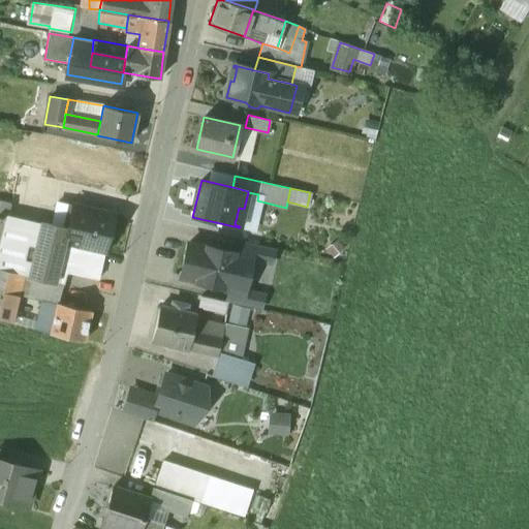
[(9,204),(0,200),(0,217),(5,218),(9,204)]
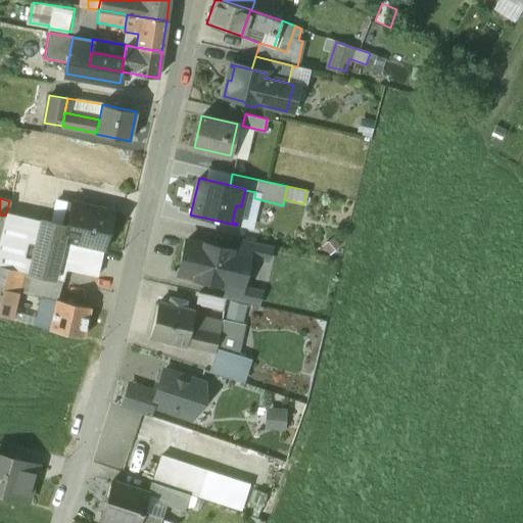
[(112,211),(73,202),(66,226),(63,238),(82,242),(103,247),(104,247),(112,211)]
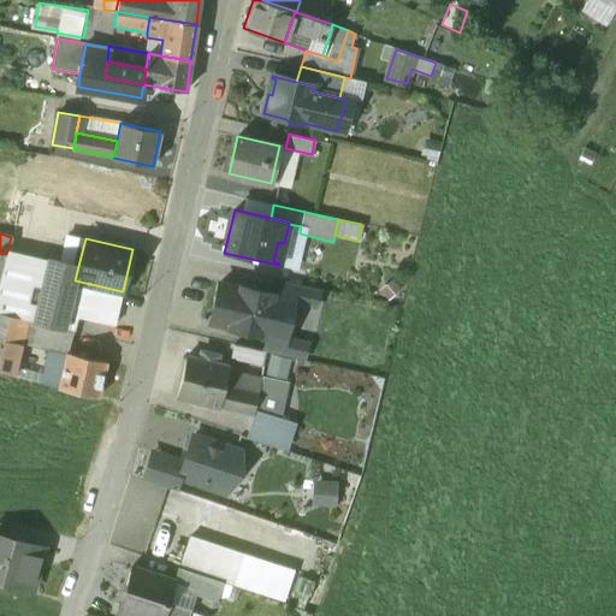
[(96,285),(75,280),(78,266),(49,259),(43,286),(40,303),(66,309),(66,314),(77,317),(113,325),(118,308),(93,302),(96,285)]
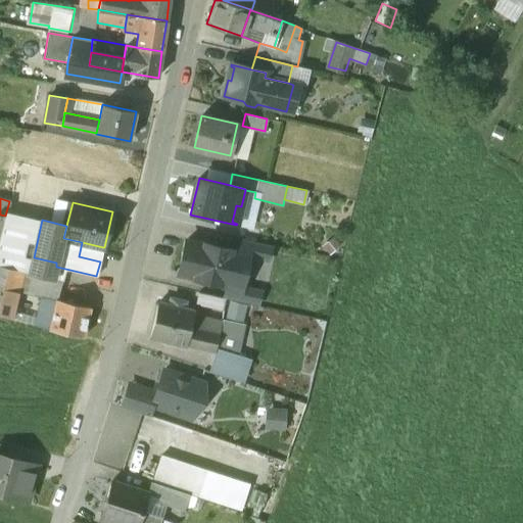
[(37,243),(1,235),(0,238),(0,266),(22,272),(31,274),(34,257),(37,243)]
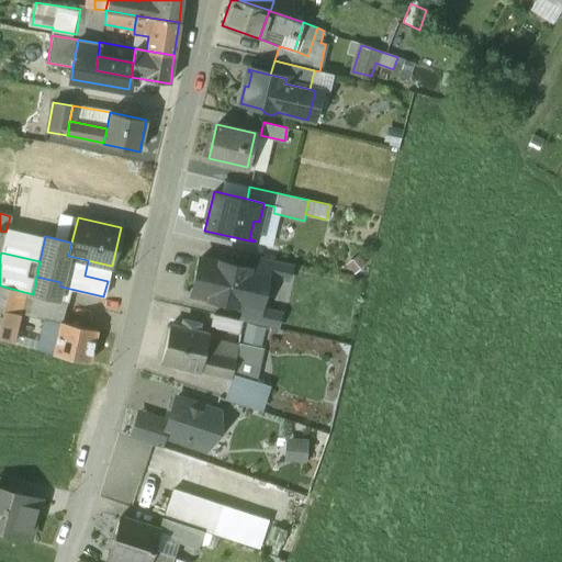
[(291,263),(260,257),(257,271),(263,273),(262,276),(287,281),(291,263)]
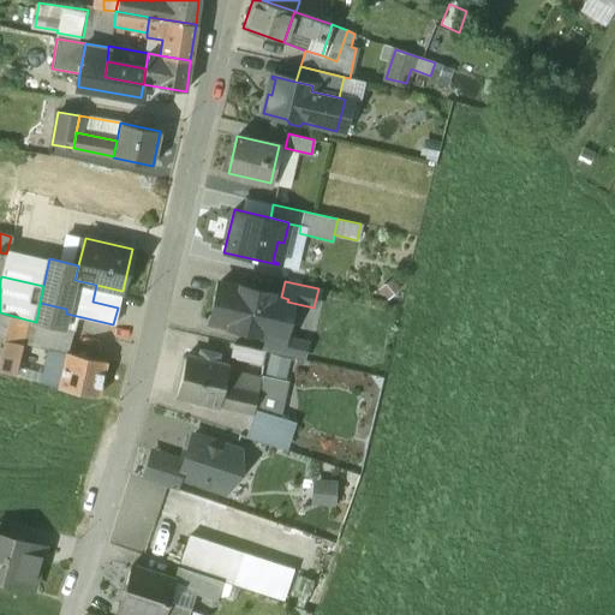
[(272,294),(238,286),(238,287),(219,282),(209,320),(230,324),(230,326),(258,333),(258,332),(268,334),(279,336),(280,334),(287,302),(288,299),(281,297),(272,296),(272,294)]
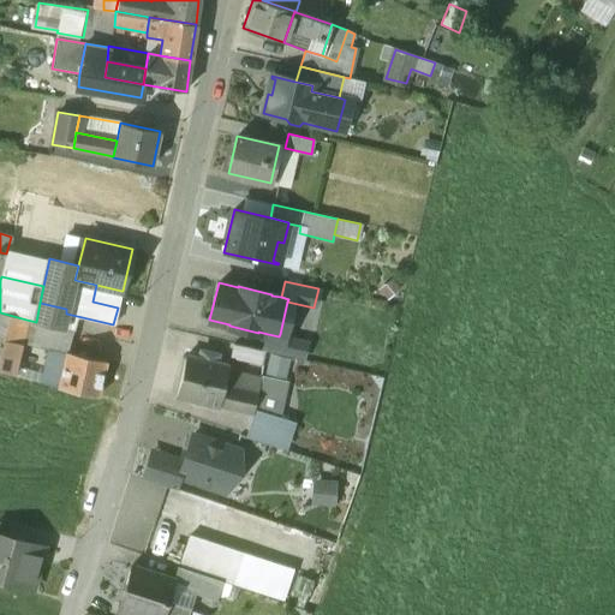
[(121,291),(96,285),(93,302),(118,308),(121,291)]
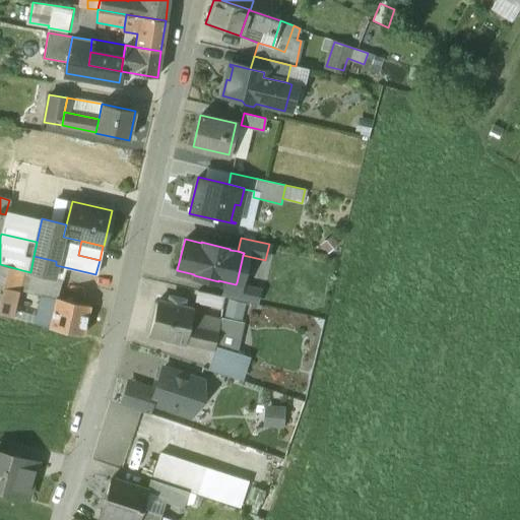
[(56,261),(34,256),(30,272),(62,280),(65,267),(56,265),(56,261)]
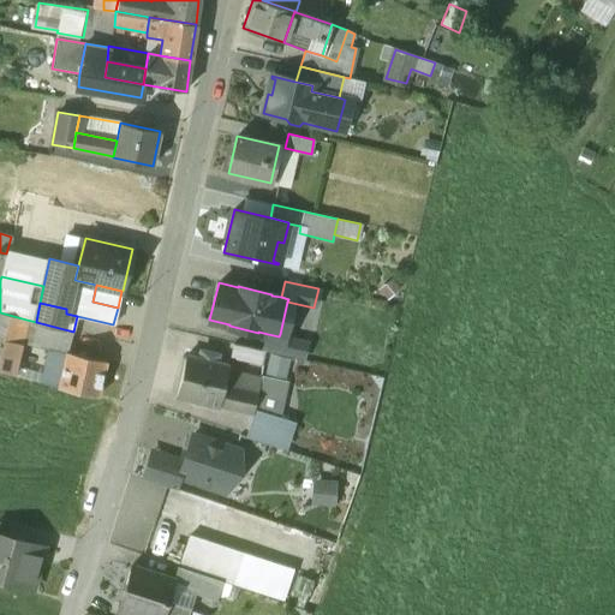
[(0,312),(0,371),(13,375),(22,342),(27,320),(0,312)]
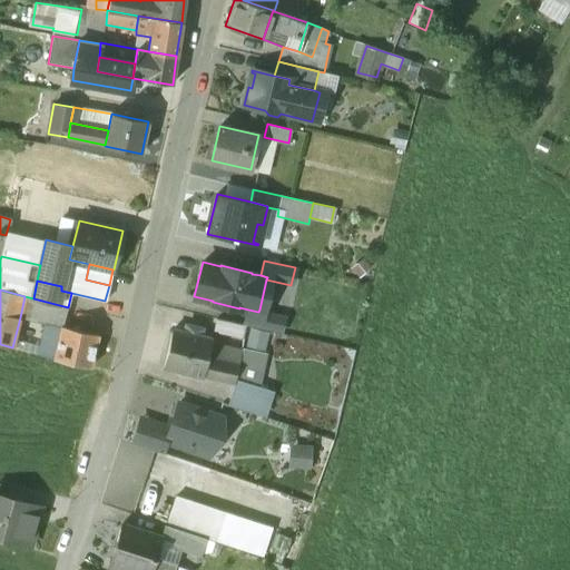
[(33,298),(25,296),(20,317),(46,324),(47,323),(60,326),(61,326),(62,326),(68,307),(33,298)]
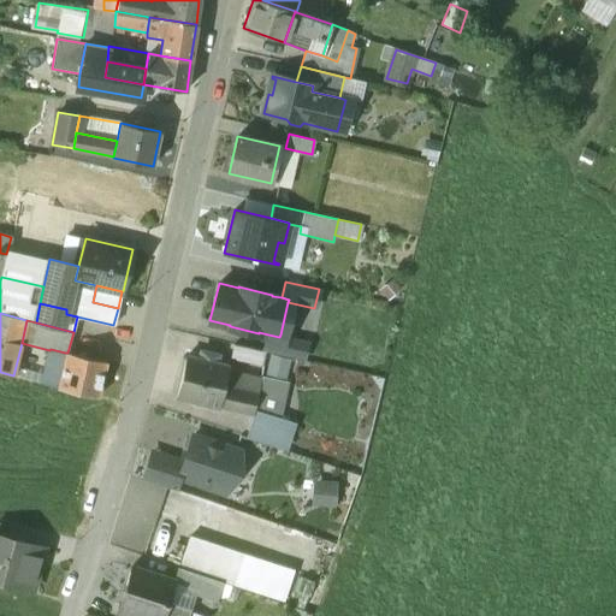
[(306,341),(280,335),(279,337),(268,335),(264,351),(265,351),(302,360),(306,341)]
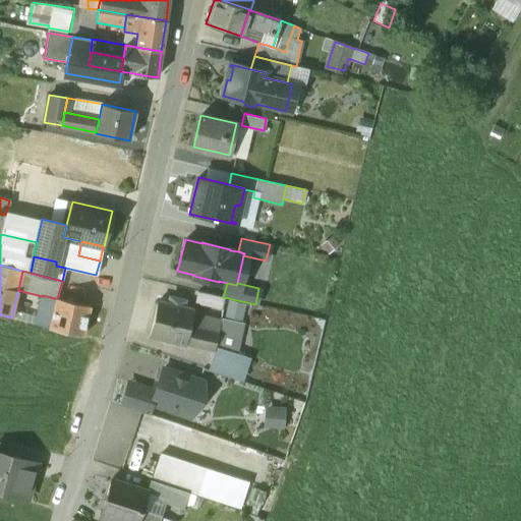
[(223,297),(197,291),(194,302),(222,308),(224,297),(223,297)]
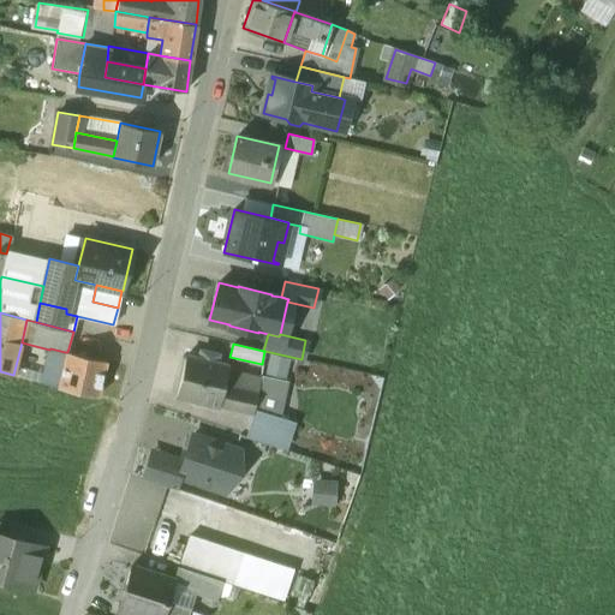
[(65,352),(51,348),(49,350),(42,383),(58,387),(65,352)]
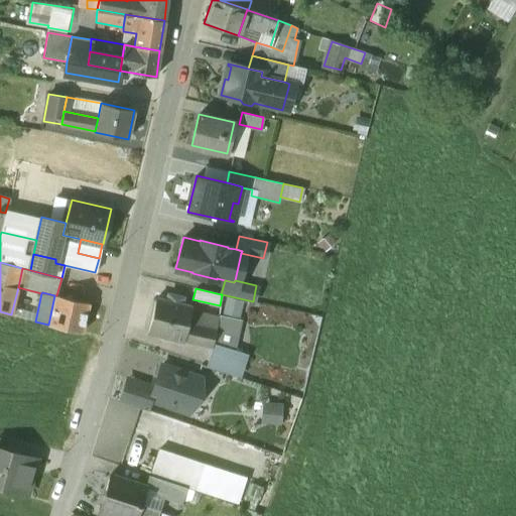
[(56,295),(55,295),(54,295),(48,325),(83,333),(89,303),(56,295)]
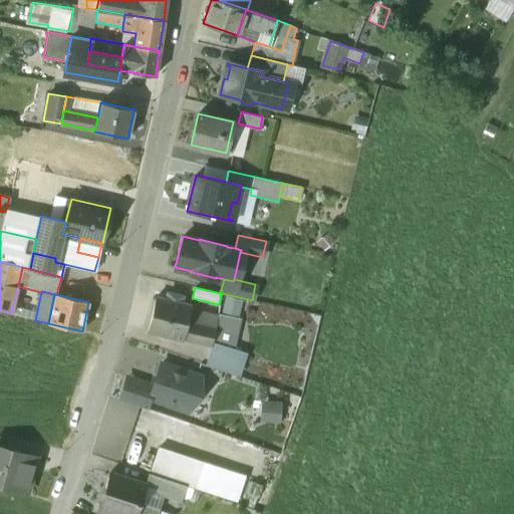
[(180,296),(171,294),(169,299),(157,295),(148,330),(182,339),(182,338),(187,320),(189,309),(191,304),(179,301),(180,296)]
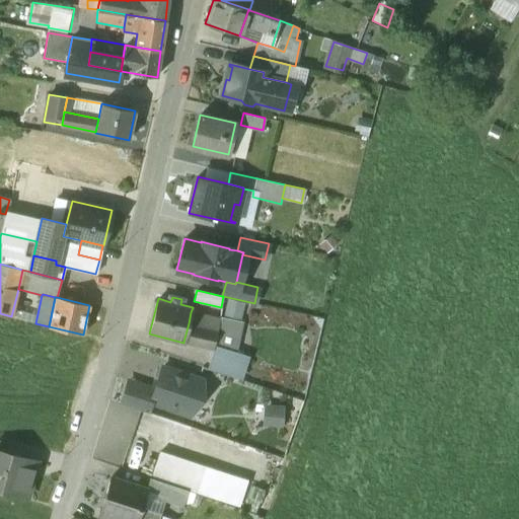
[(220,319),(191,312),(189,323),(217,331),(220,319)]
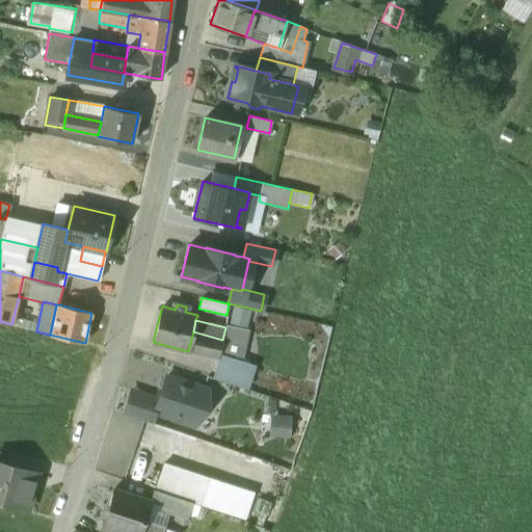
[(245,331),(225,327),(222,340),(218,357),(219,354),(239,361),(245,331)]
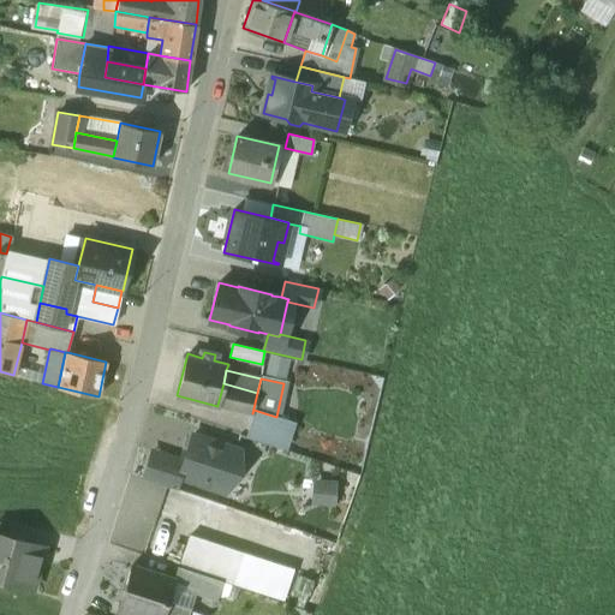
[(257,393),(224,383),(218,405),(252,413),(257,393)]
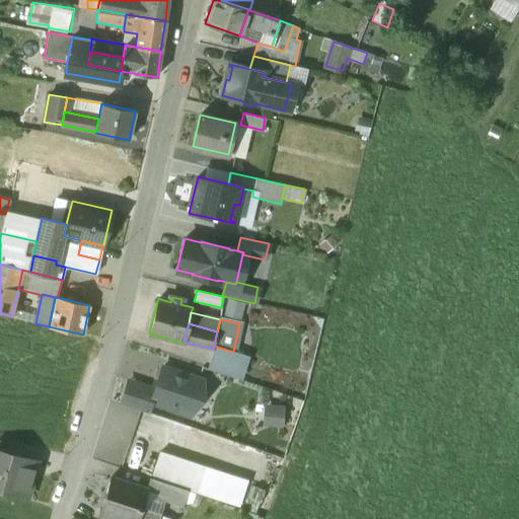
[(233,352),(214,346),(213,349),(207,369),(237,378),(244,356),(233,352)]
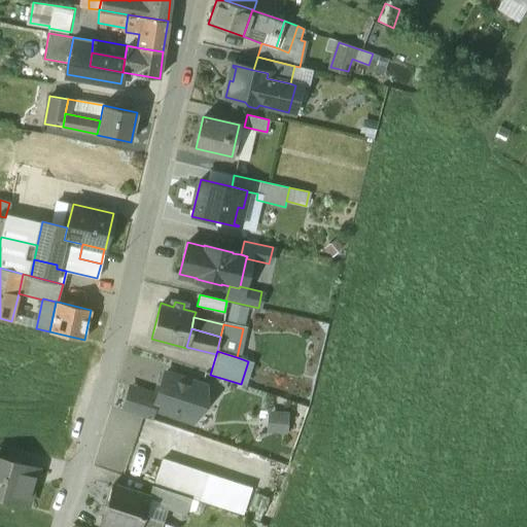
[(204,386),(165,373),(157,395),(153,408),(192,420),(196,411),(199,412),(205,409),(207,402),(204,396),(201,395),(204,386)]
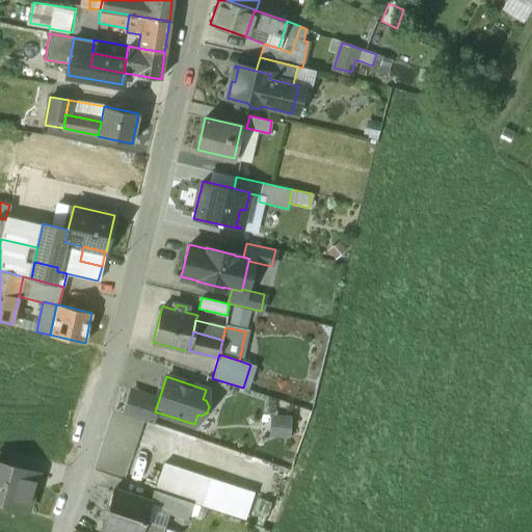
[(143,394),(135,418),(151,423),(155,411),(159,399),(143,394)]
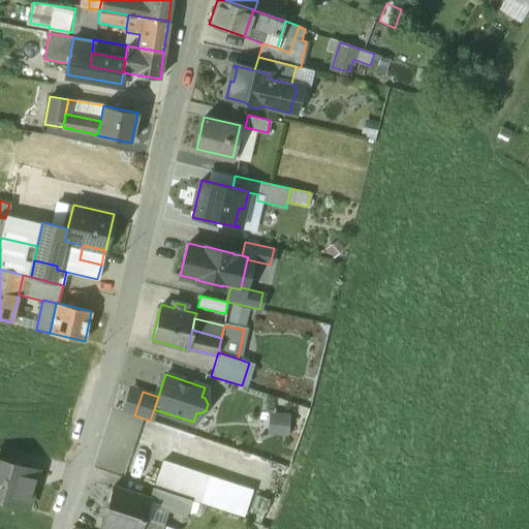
[(292,434),(293,412),(273,411),(272,433),(292,434)]
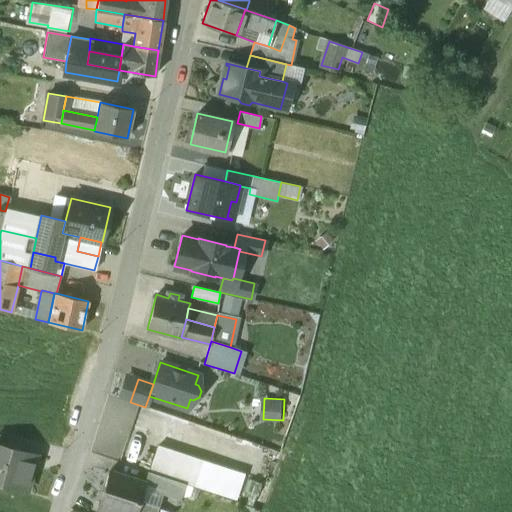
[(36,455),(0,445),(0,484),(26,492),(36,455)]
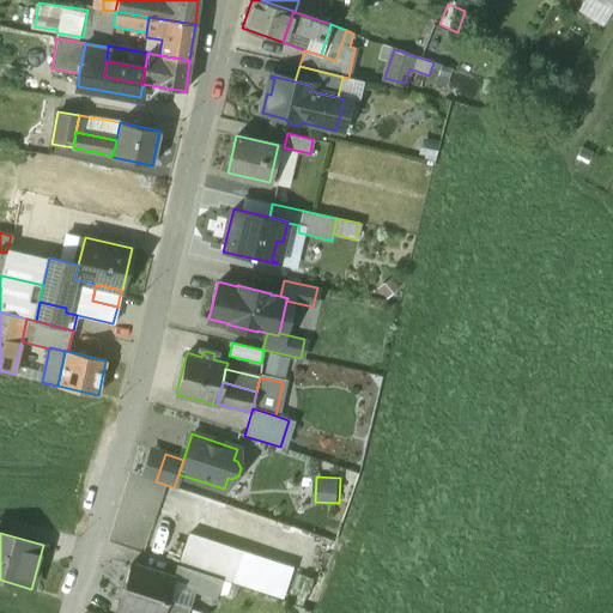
[(285,568),(188,535),(178,565),(275,595),(285,568)]
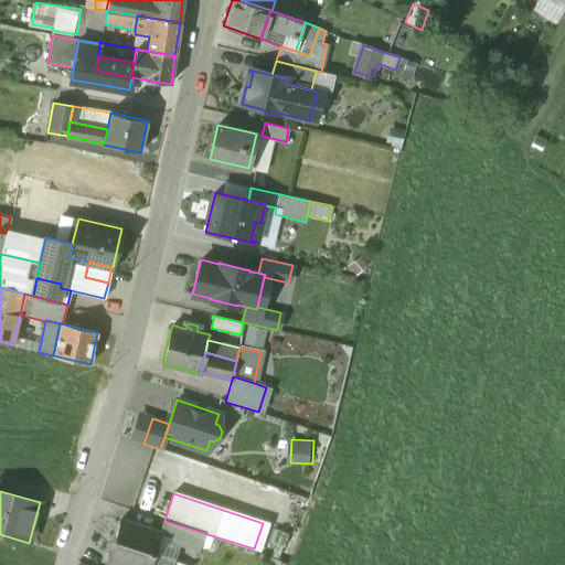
[(159,533),(120,520),(108,557),(131,564),(149,564),(155,552),(160,533),(159,533)]
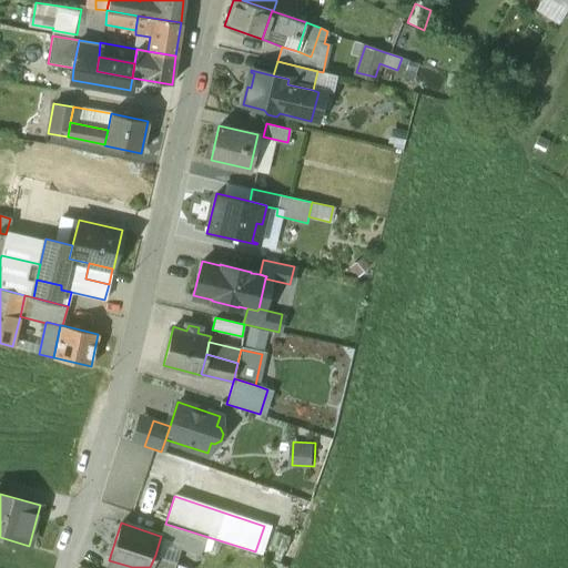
[(165,524),(164,523),(160,536),(161,536),(200,549),(203,536),(165,524)]
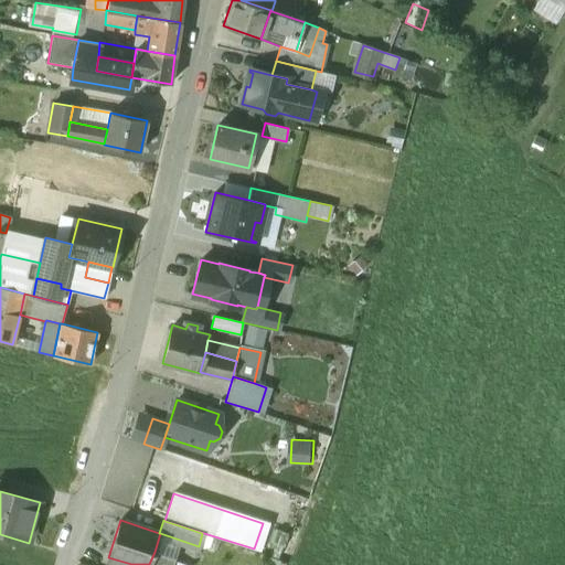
[(192,564),(199,546),(160,533),(155,552),(176,558),(172,564),(192,564)]
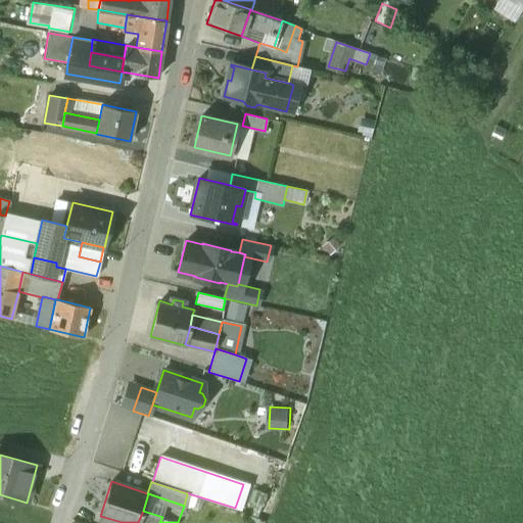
[(159,522),(162,517),(143,511),(138,522),(159,522)]
